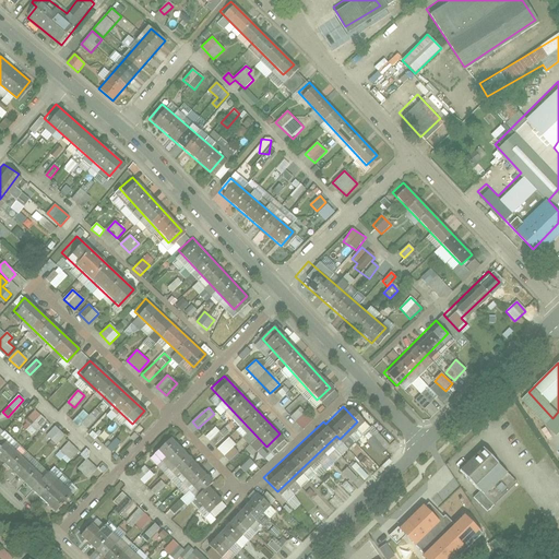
[(26,423),(22,427),(32,436),(39,428),(34,423),(40,416),(35,411),(25,420),(26,423)]
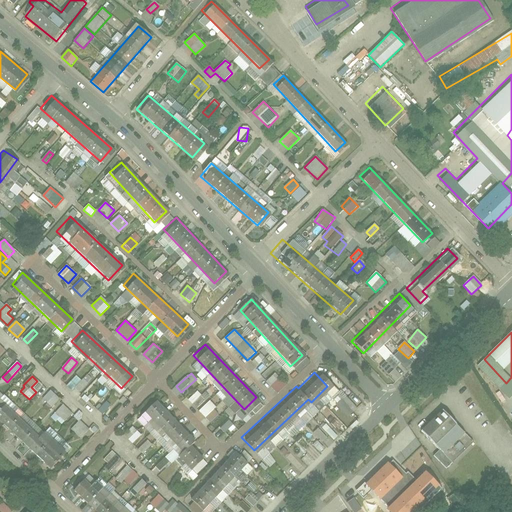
[(37,382),(32,387),(36,391),(42,386),(37,382)]
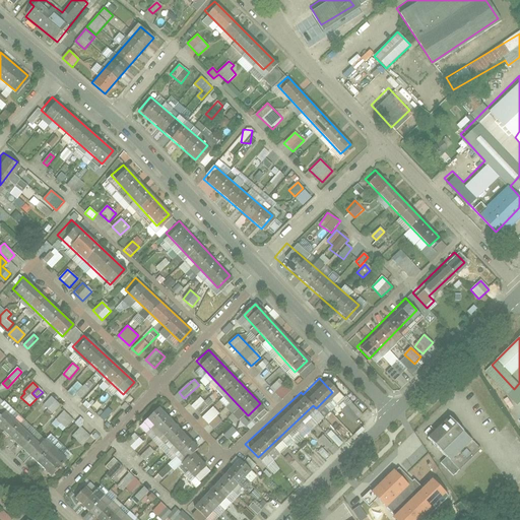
[(53,414),(61,405),(51,396),(43,405),(45,407),(53,414)]
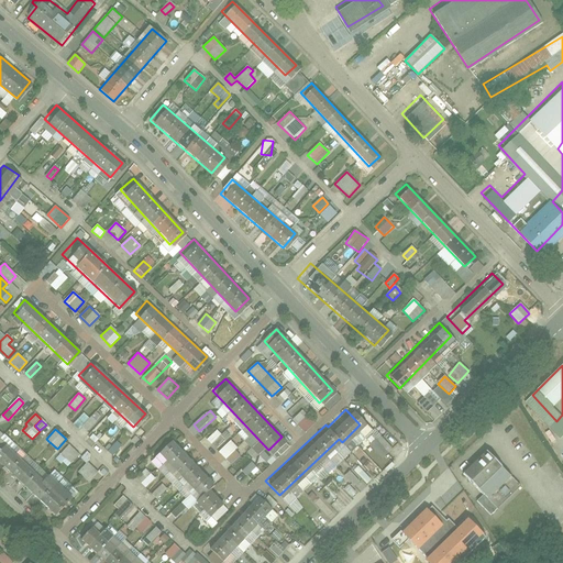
[(95,442),(103,434),(98,429),(89,437),(95,442)]
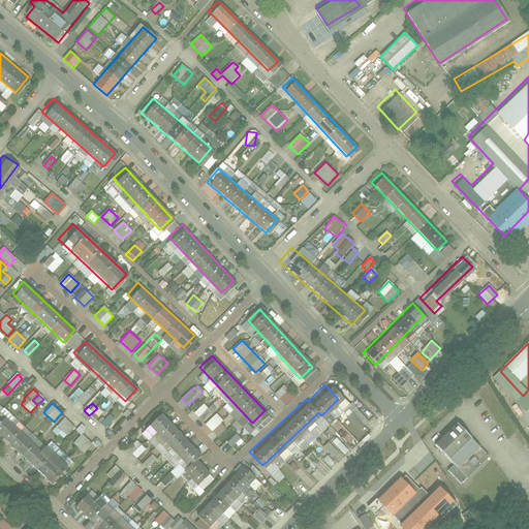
[(194,413),(203,423),(213,412),(205,403),(194,413)]
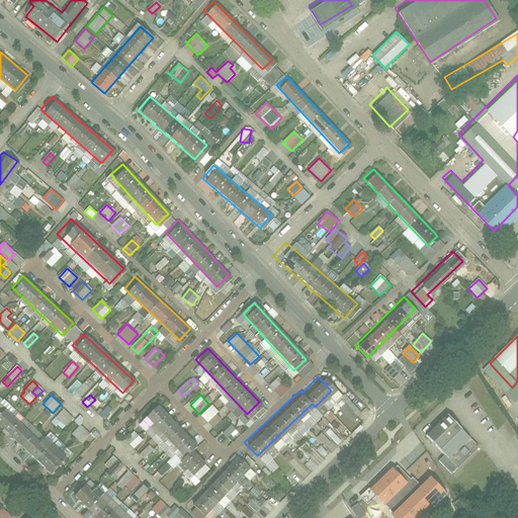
[(194,442),(155,401),(142,413),(181,454),(177,458),(190,472),(202,460),(189,446),(194,442)]
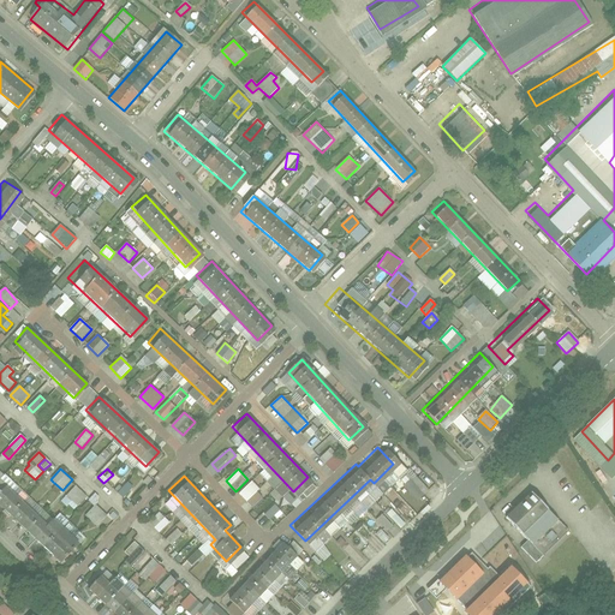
[(3,481),(0,482),(0,503),(59,559),(76,541),(48,514),(43,519),(3,481)]
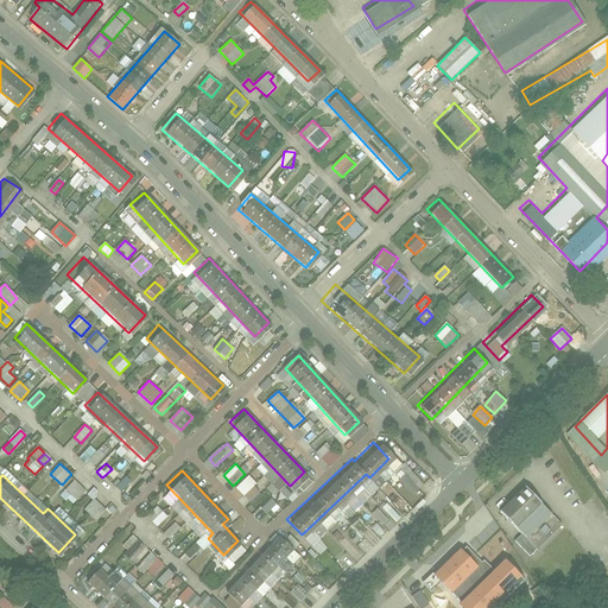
[(249,502),(261,492),(247,477),(235,488),(249,502)]
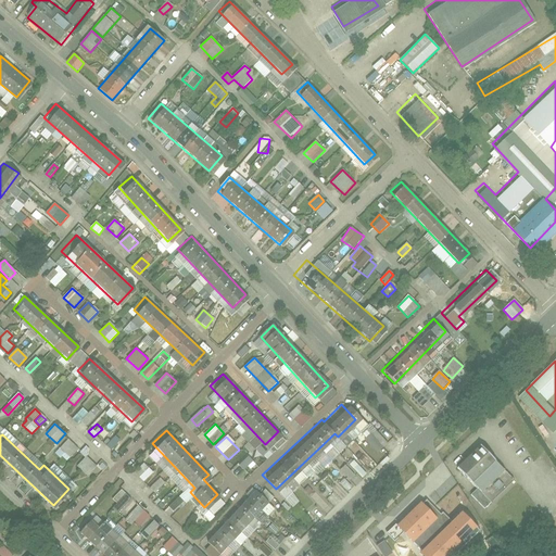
[(66,463),(78,450),(68,440),(55,453),(66,463)]
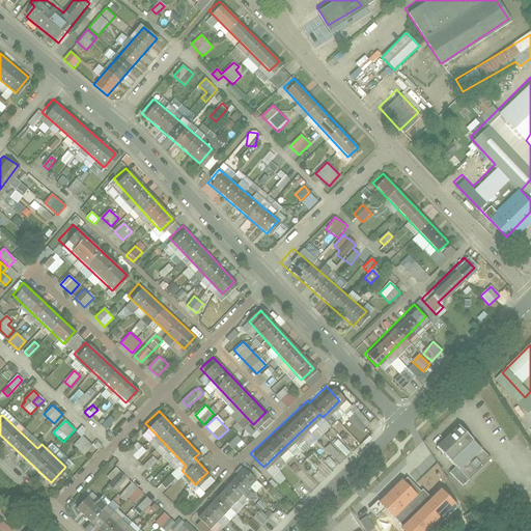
[(456,421),(434,442),(457,468),(480,446),(456,421)]
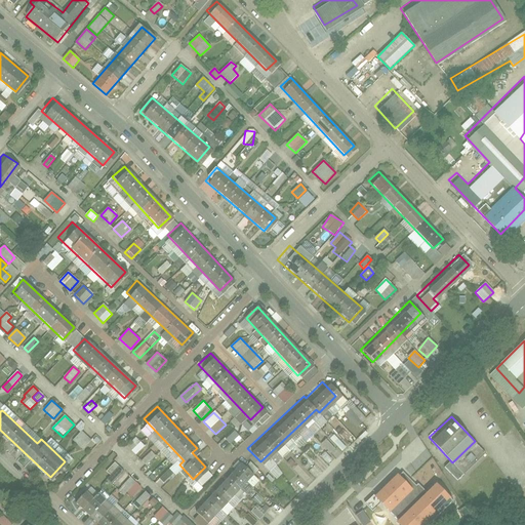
[(75,428),(79,432),(85,427),(81,422),(75,428)]
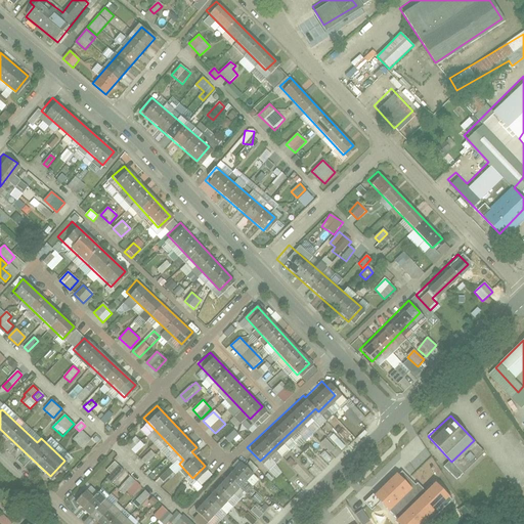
[(76,428),(68,434),(72,438),(79,432),(76,428)]
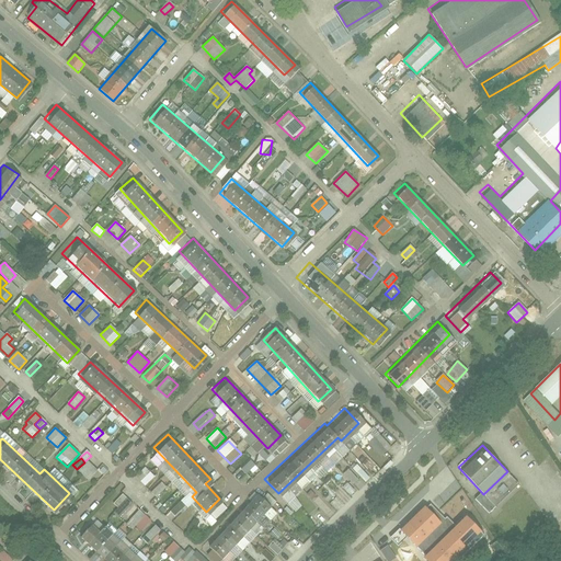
[(77,470),(88,481),(98,471),(87,460),(77,470)]
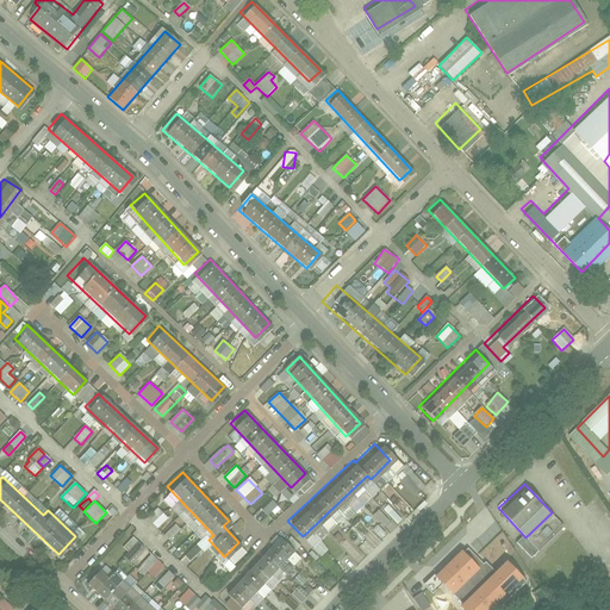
[(267,516),(278,506),(272,502),(262,511),(267,516)]
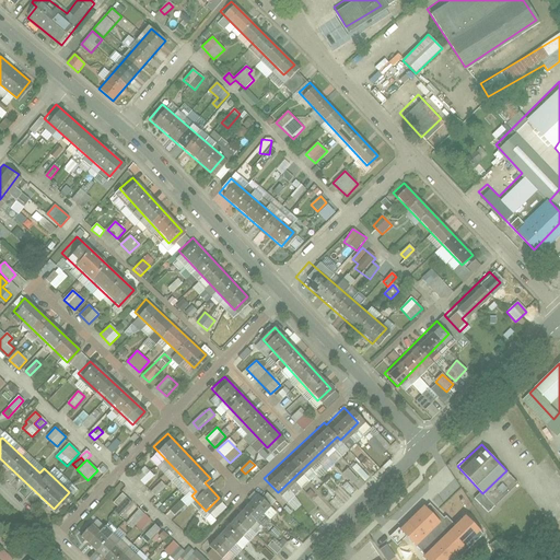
[(144,486),(154,476),(144,467),(135,478),(144,486)]
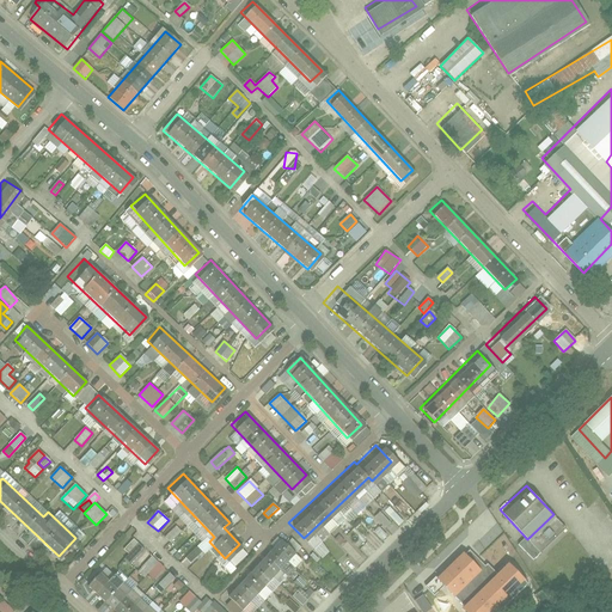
[(170,543),(182,532),(176,527),(165,538),(170,543)]
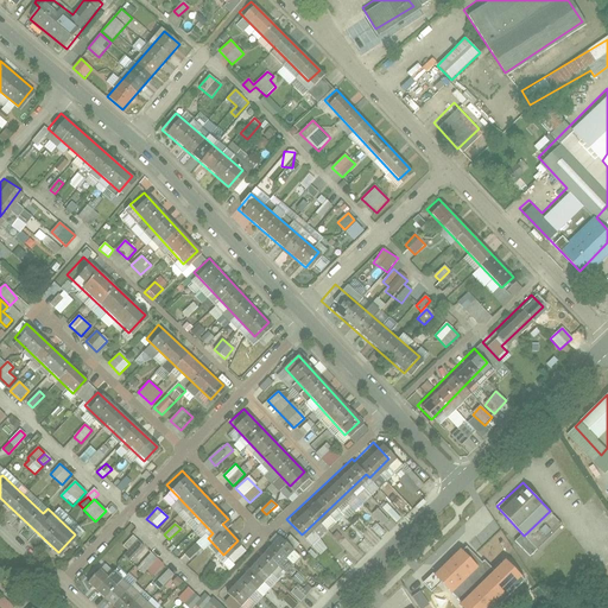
[(276,531),(222,587),(238,601),(291,545),(276,531)]
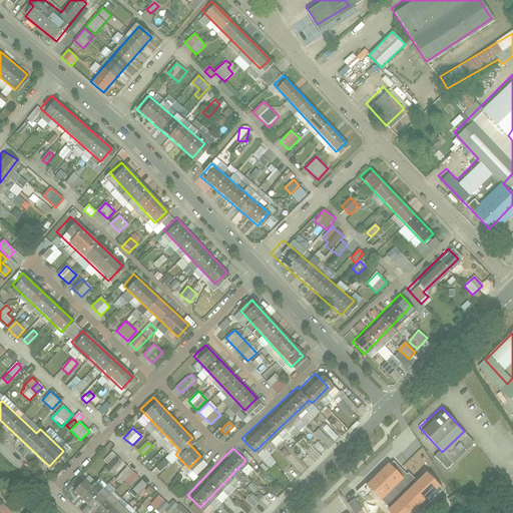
[(105,468),(109,473),(121,463),(113,452),(103,460),(107,466),(105,468)]
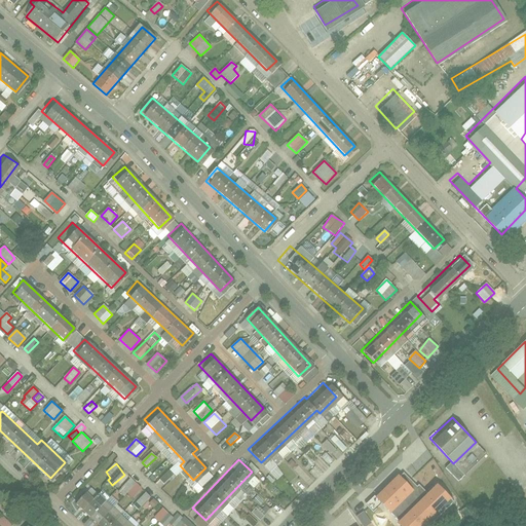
[(395,473),(373,494),(388,510),(382,516),(392,525),(404,525),(405,525),(404,525),(415,525),(431,510),(395,473)]
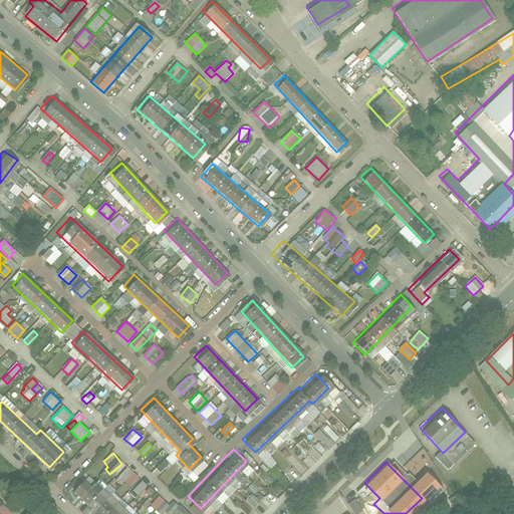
[(130,488),(139,477),(126,468),(115,481),(121,486),(123,483),(130,488)]
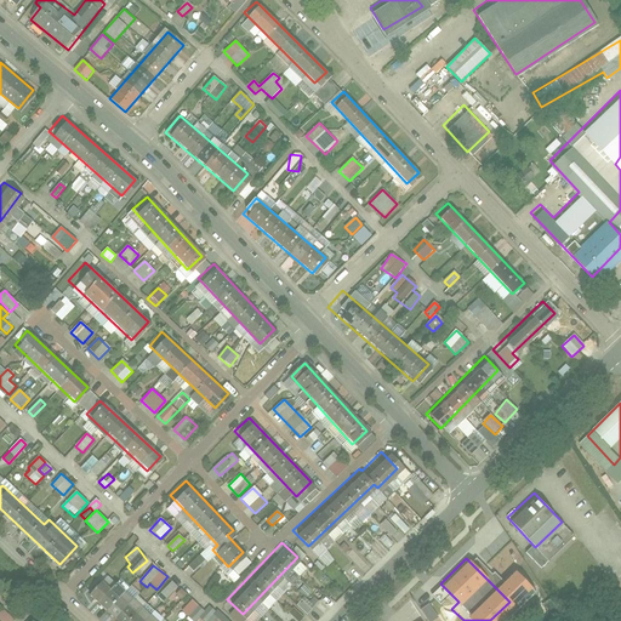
[(143,620),(97,576),(84,591),(115,620),(143,620)]
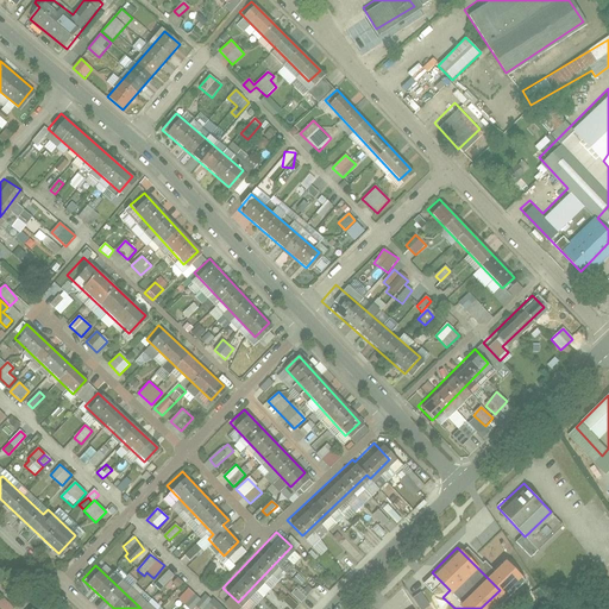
[(159,591),(174,576),(168,571),(154,586),(159,591)]
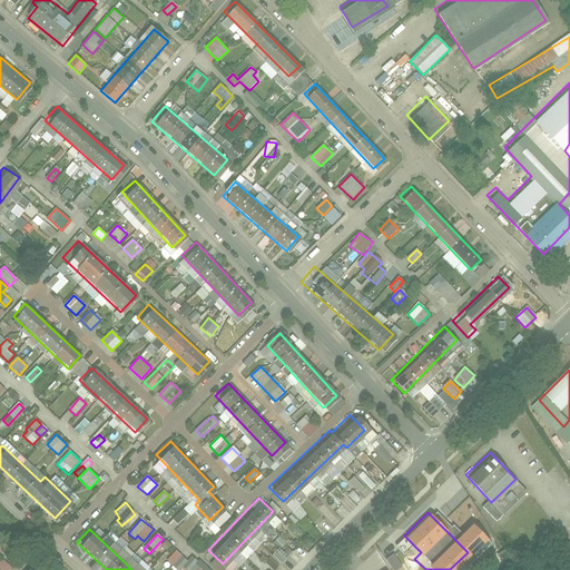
[(167,561),(176,569),(180,569),(184,567),(186,569),(192,569),(198,562),(192,557),(188,561),(176,551),(167,561)]
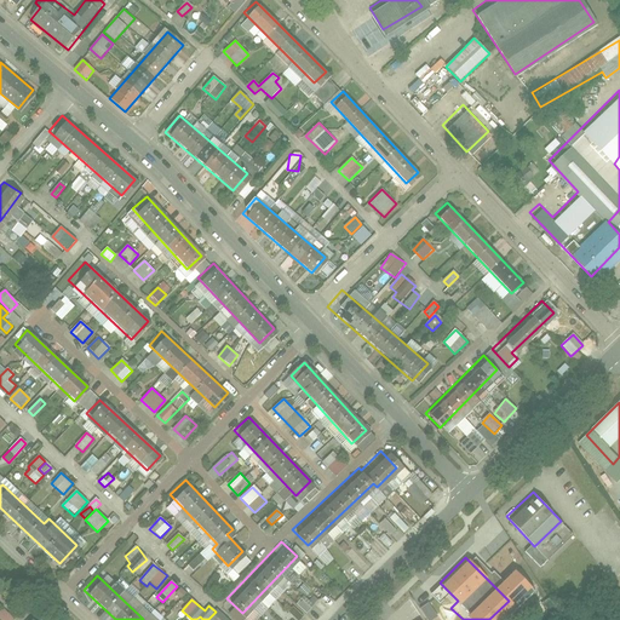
[(419,609),(425,619),(432,619),(437,616),(429,603),(419,609)]
